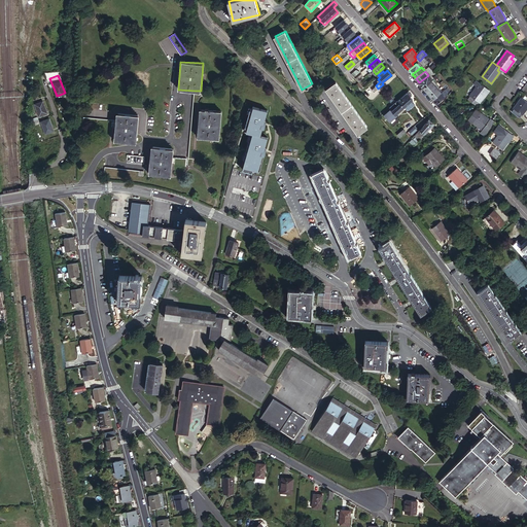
[(427,76),(419,82),(423,88),(430,80),(427,76)]
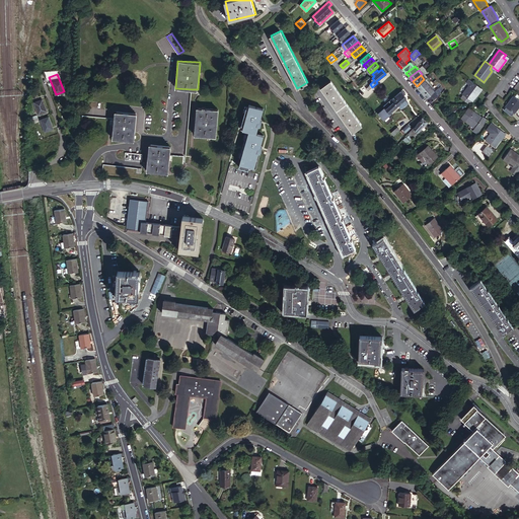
[(353,80),(349,84),(354,89),(359,85),(356,82),(358,81),(355,78),(353,80)]
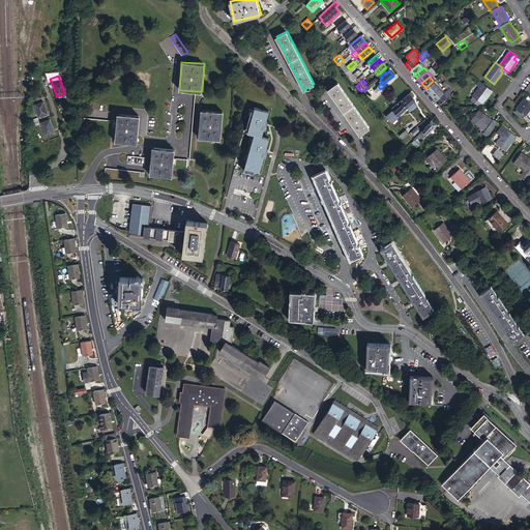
[(429,91),(438,84),(435,80),(433,81),(425,88),(429,91)]
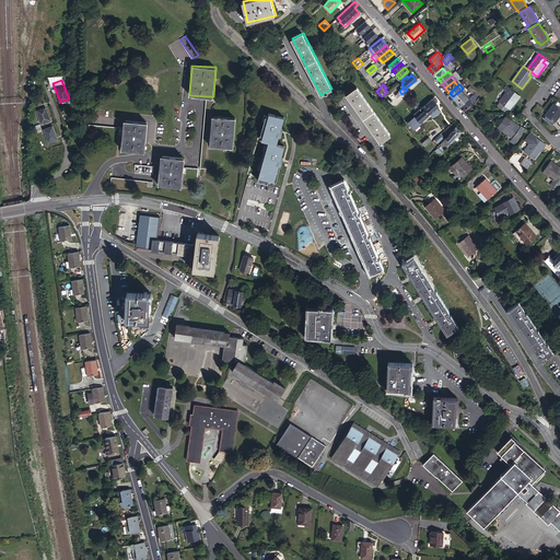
[(358,85),(346,94),(381,142),(392,135),(358,85)]
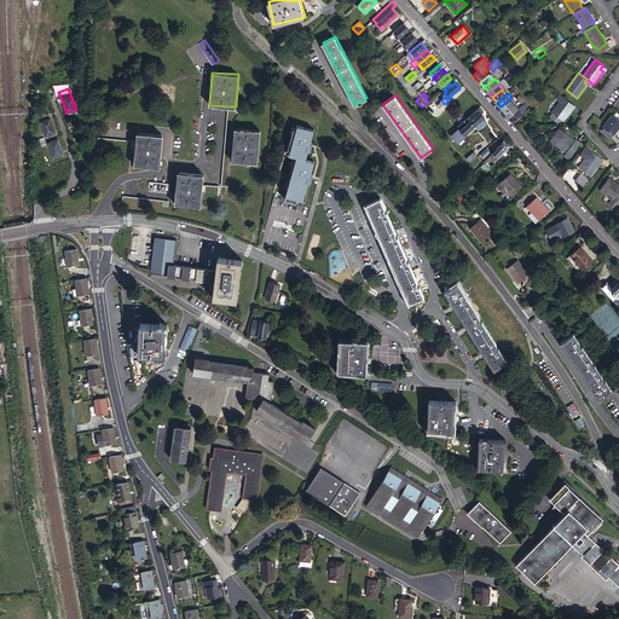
[(572,103),(560,94),(557,98),(561,100),(553,111),(554,113),(561,119),(563,120),(572,108),(570,106),(572,103)]
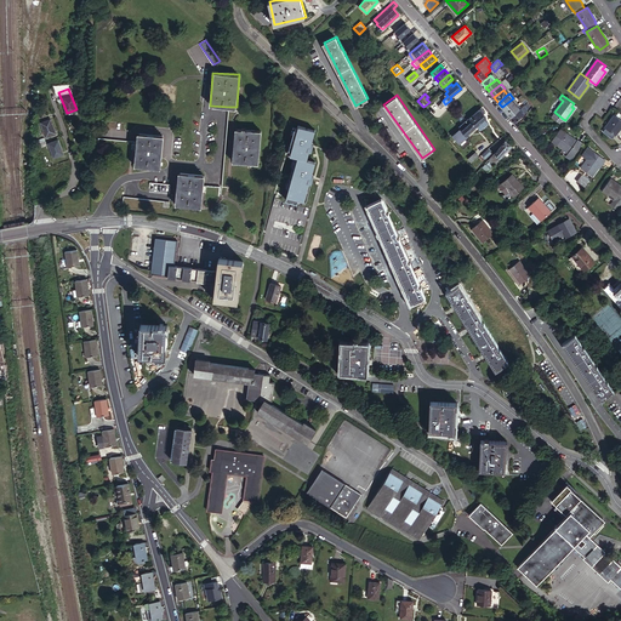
[(502,107),(507,112),(517,103),(513,98),(502,107)]
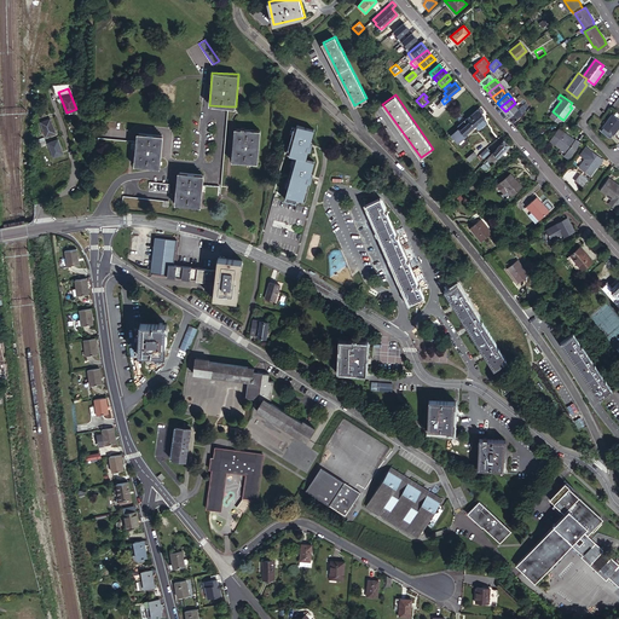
[(505,111),(509,116),(520,108),(515,103),(505,111)]
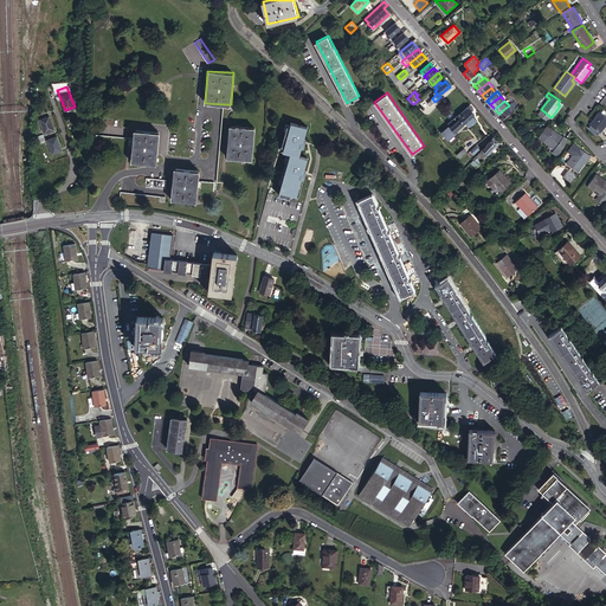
[(498,114),(503,118),(515,108),(511,103),(509,105),(498,114)]
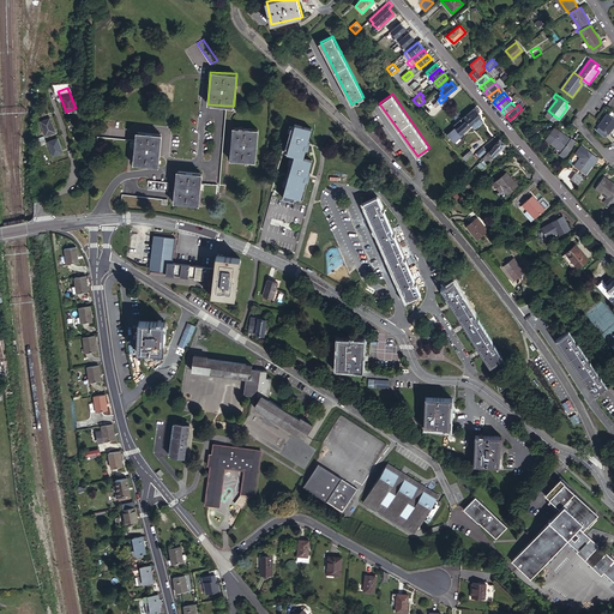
[(234,106),(227,106),(220,184),(227,185),(229,156),(232,125),(234,106)]
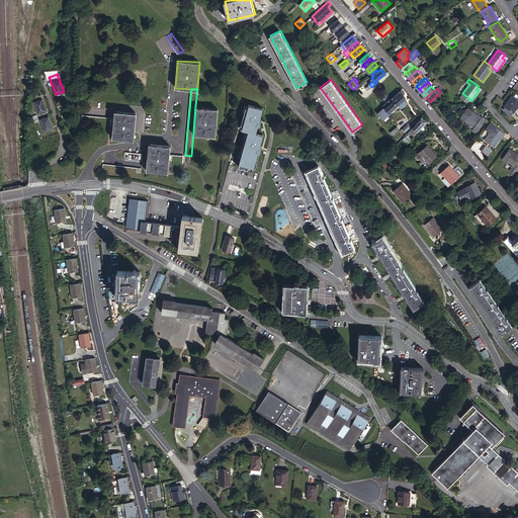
[(404,95),(400,90),(391,98),(397,105),(405,97),(404,95)]
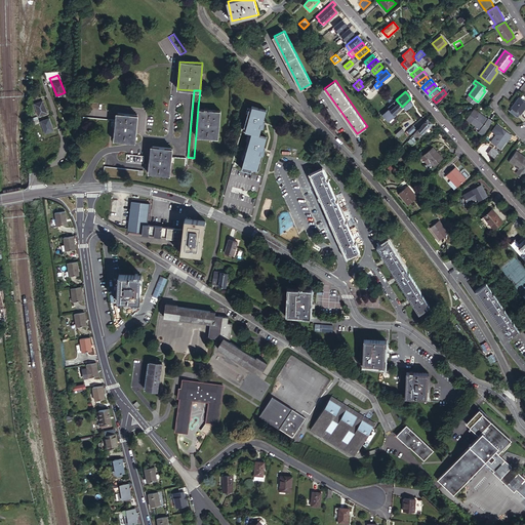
[(520,114),(524,107),(524,101),(520,97),(510,111),(518,116),(520,114)]
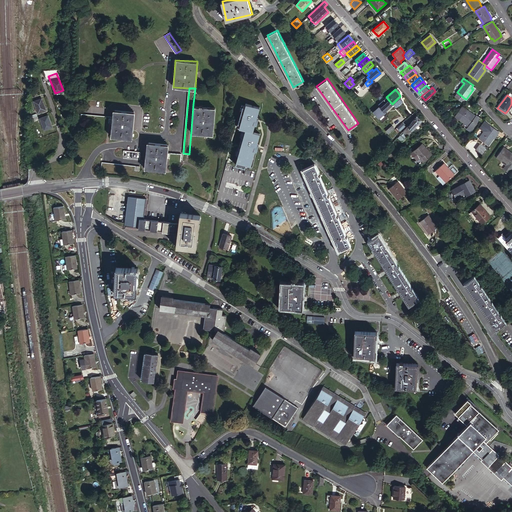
[(392,104),(386,97),(378,104),(380,105),(373,111),(379,117),(386,112),(385,110),(392,104)]
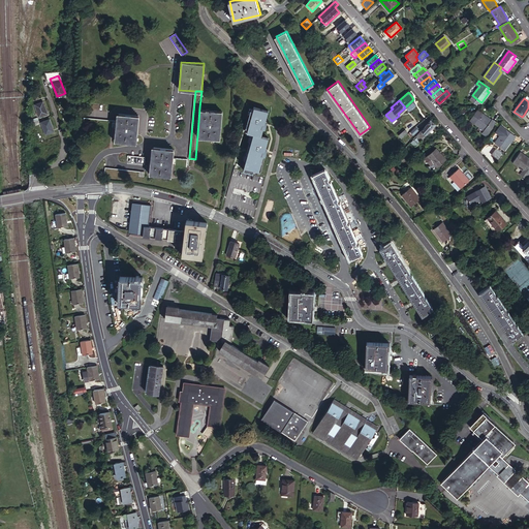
[(44,102),(36,105),(39,117),(48,114),(44,102)]
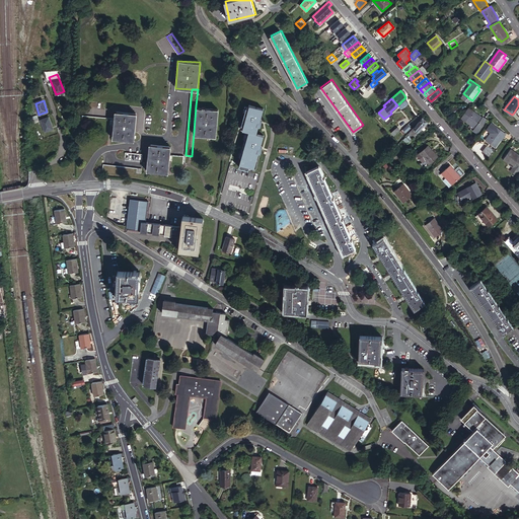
[(321,118),(322,117),(327,114),(321,105),(315,108),(321,118)]
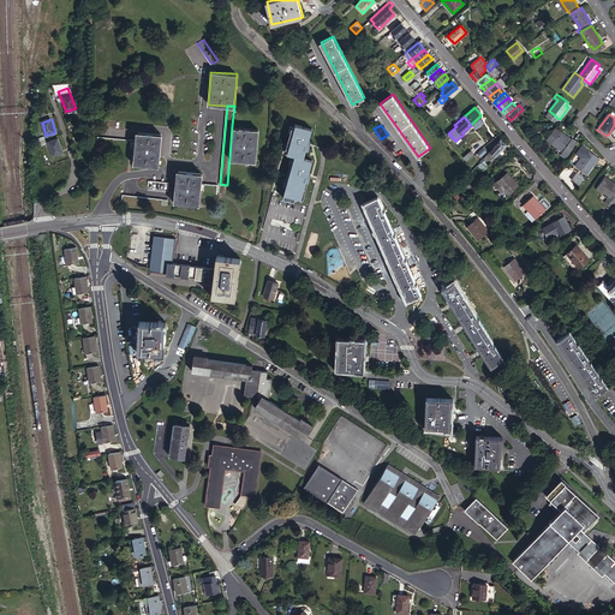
[(296,127),(290,155),(308,159),(312,131),(296,127)]
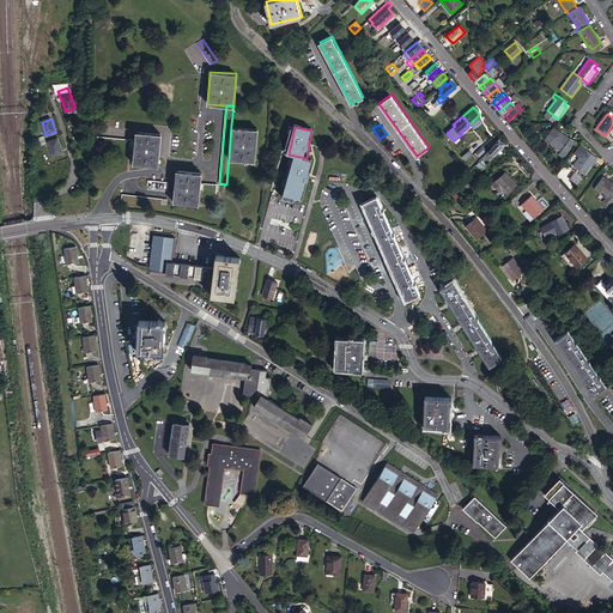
[(545,138),(550,141),(558,131),(553,127),(545,138)]
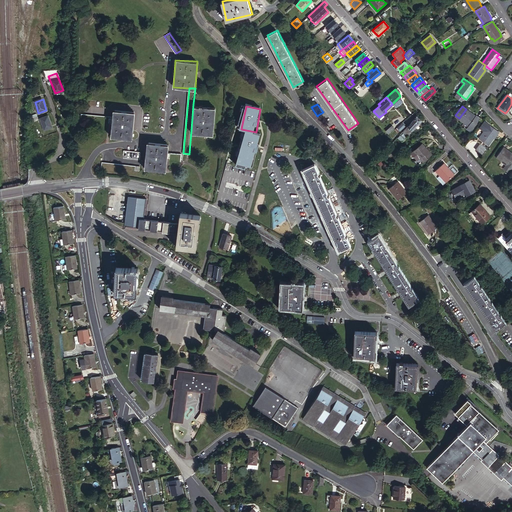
[(195,109),(193,135),(215,136),(216,110),(195,109)]
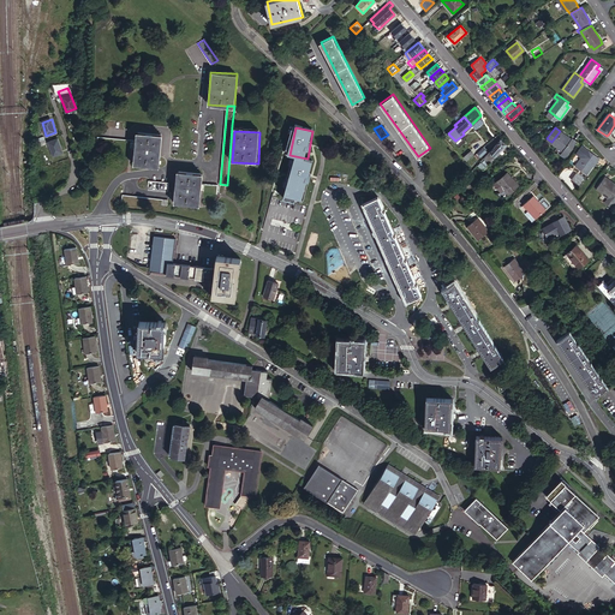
[(565,148),(568,150),(574,142),(571,139),(560,131),(551,142),(562,150),(565,148)]
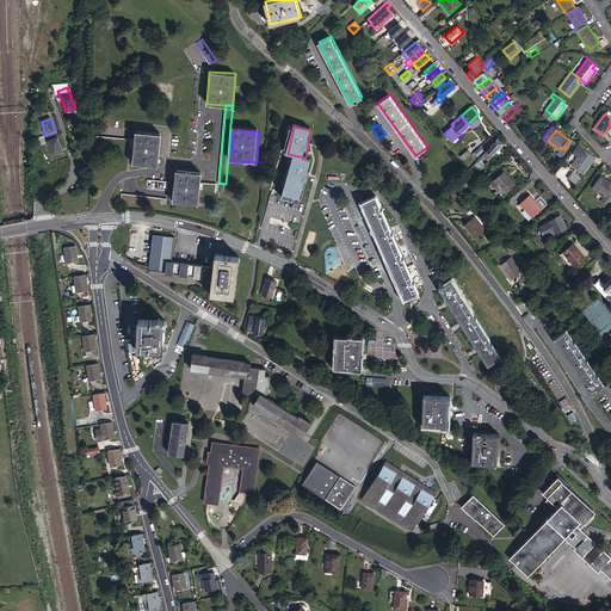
[(136,133),(135,140),(135,148),(134,164),(159,166),(161,134),(136,133)]
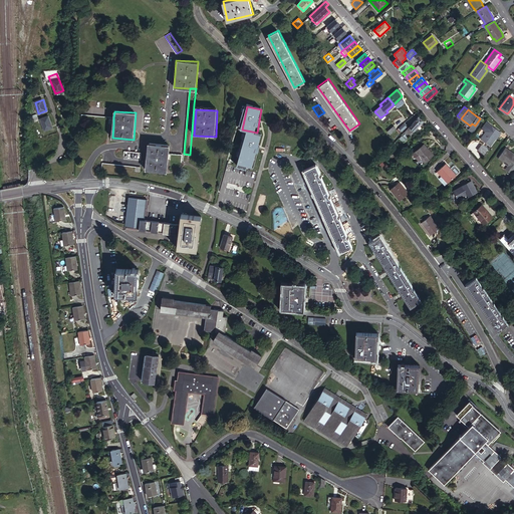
[(324,112),(319,115),(324,124),(325,123),(330,119),(325,111),(324,112)]
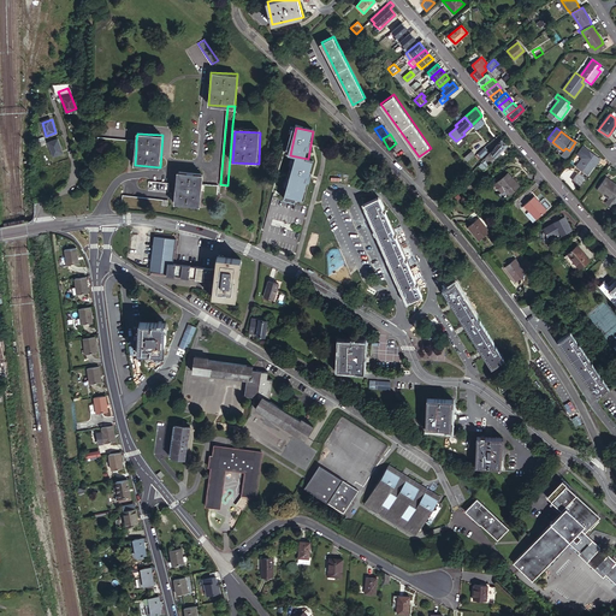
[(58,138),(48,142),(53,155),(63,153),(58,138)]
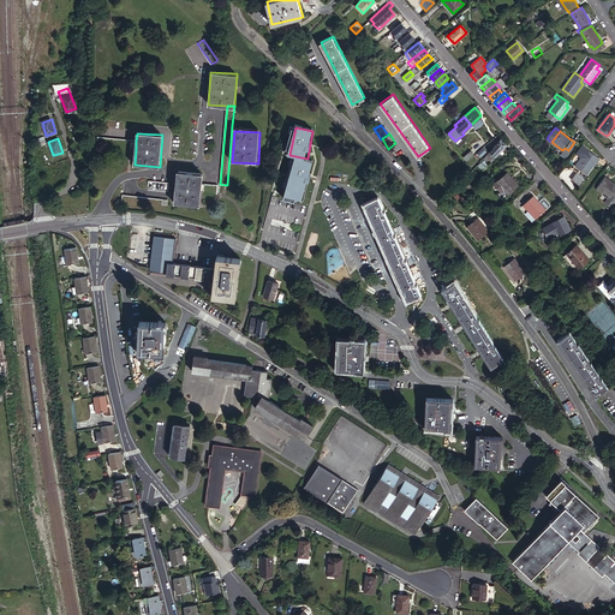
[(136,149),(136,141),(95,138),(95,147),(136,149)]
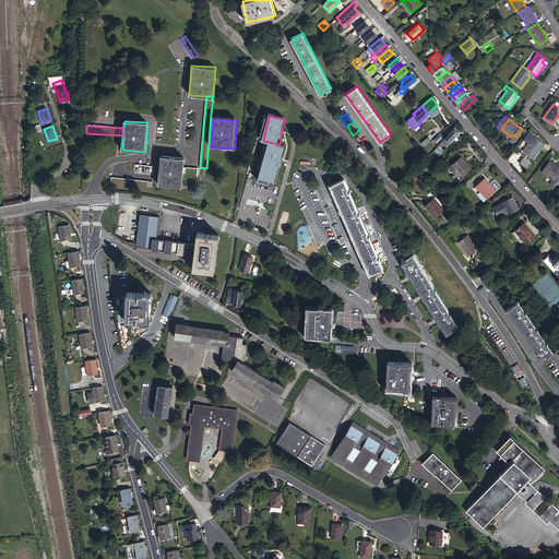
[(460,131),(455,127),(442,142),(447,146),(460,131)]
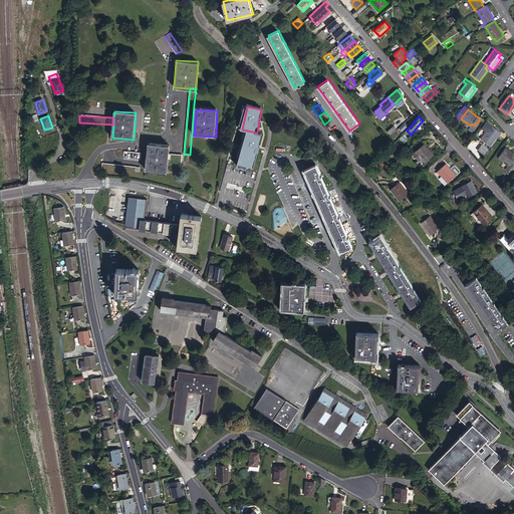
[(478,116),(477,116),(480,118),(475,125),(472,123),(470,125),(469,129),(473,132),(482,118),(478,116)]
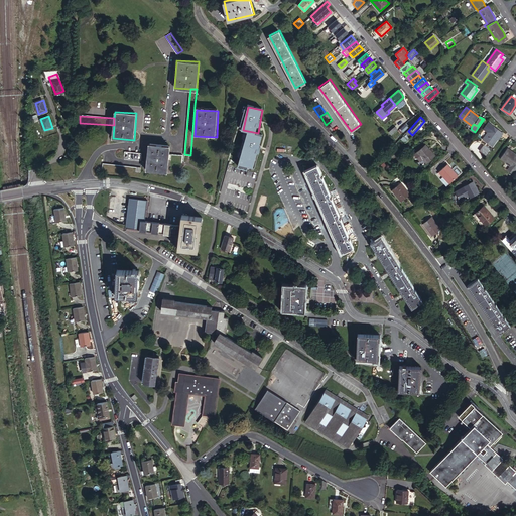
[(332,120),(327,124),(333,132),(339,128),(333,120),(332,120)]
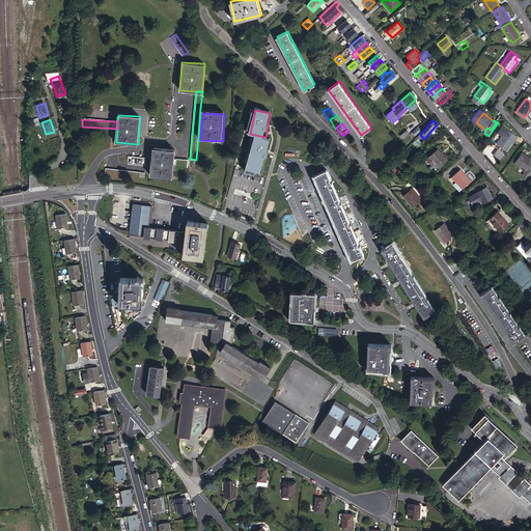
[(503,134),(507,129),(503,124),(498,131),(503,134)]
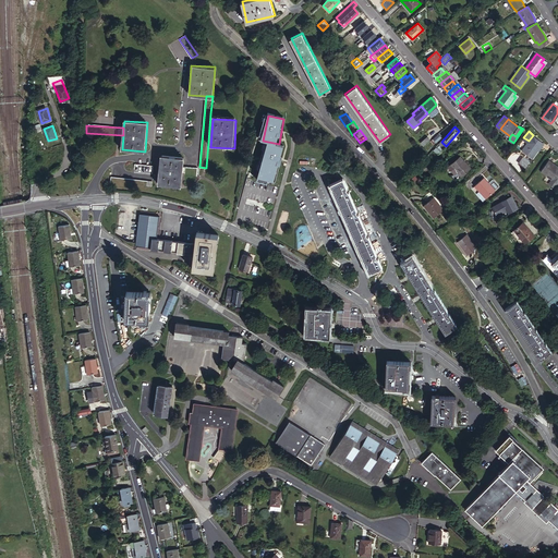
[(533,135),(529,141),(522,150),(532,157),(543,143),(533,135)]
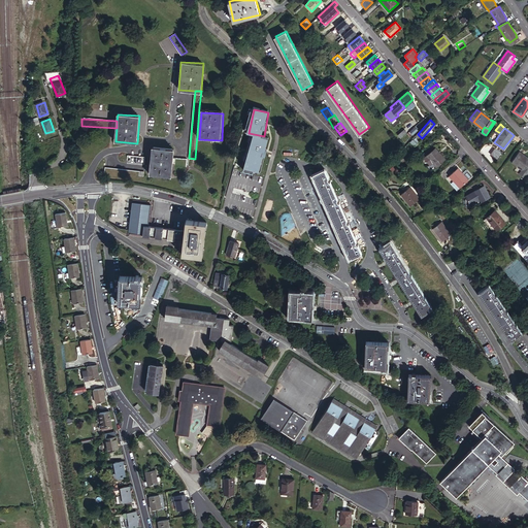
[(252,134),(244,169),(261,173),(268,138),(252,134)]
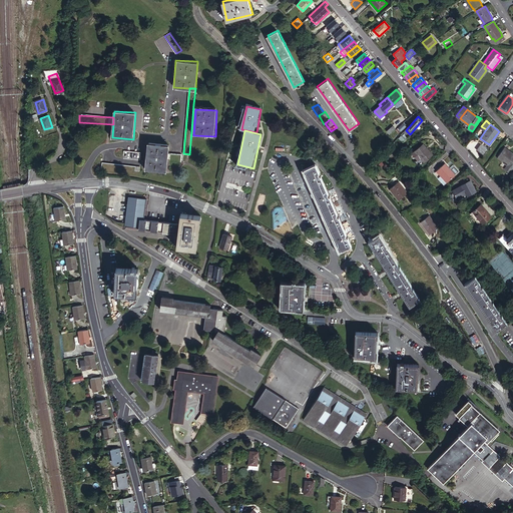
[(167,158),(167,151),(168,142),(147,141),(145,168),(166,169),(167,158)]
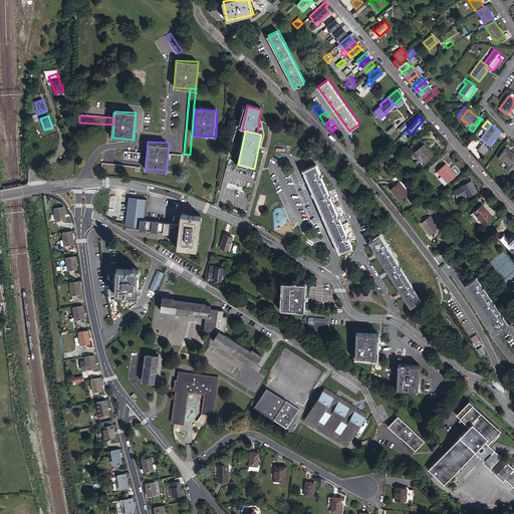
[(424,144),(413,154),(419,161),(422,158),(426,162),(434,155),(424,144)]
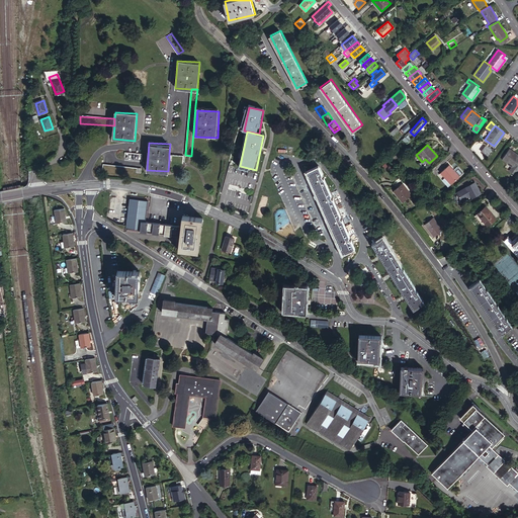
[(486,145),(482,151),(489,156),(494,150),(486,145)]
